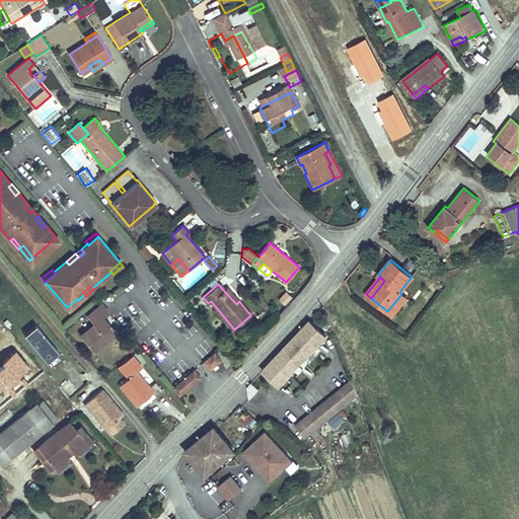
[(236,304),(239,301),(227,287),(223,290),(236,304)]
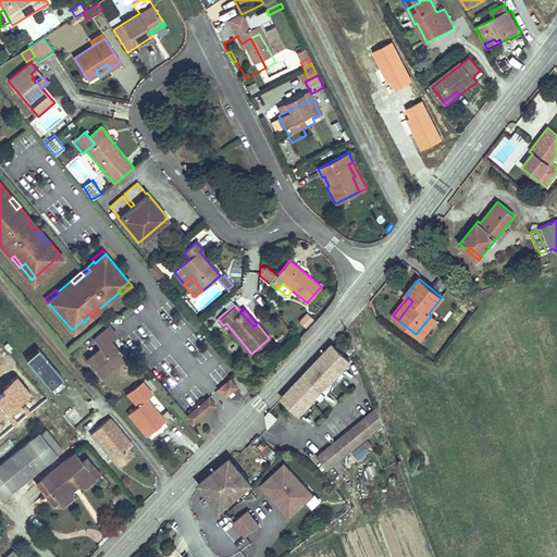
[(306,329),(314,320),(307,313),(299,322),(306,329)]
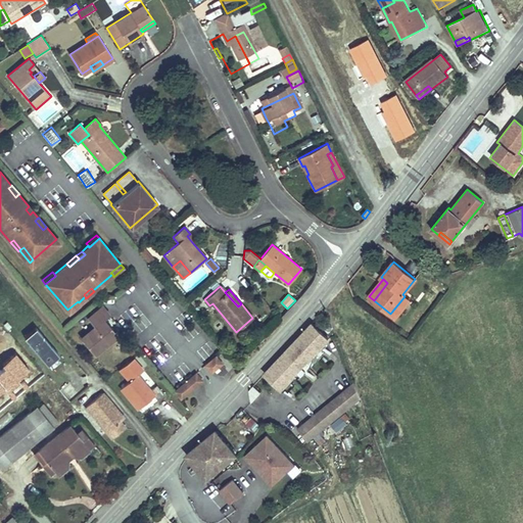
[(405,296),(390,314),(395,318),(410,300),(405,296)]
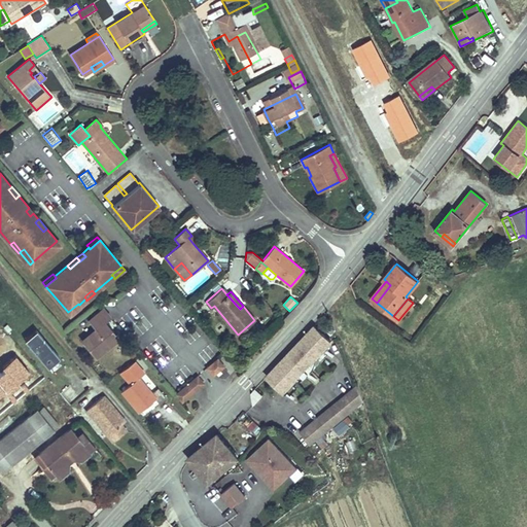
[(78,304),(68,312),(70,316),(81,307),(79,305),(78,304)]
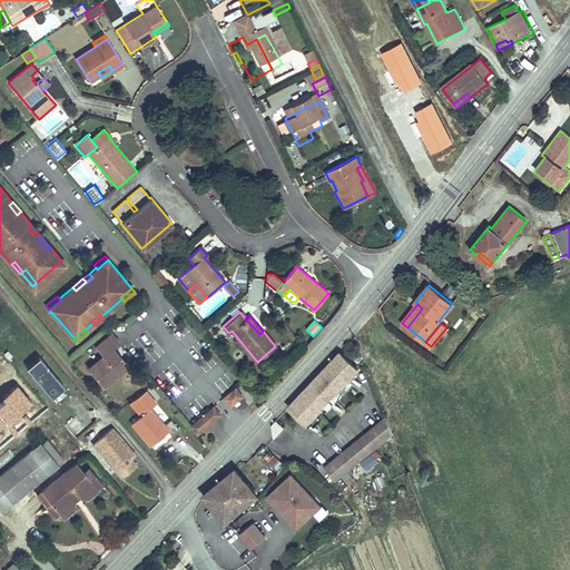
[(111,334),(96,346),(104,355),(89,369),(104,385),(127,366),(112,349),(119,343),(111,334)]
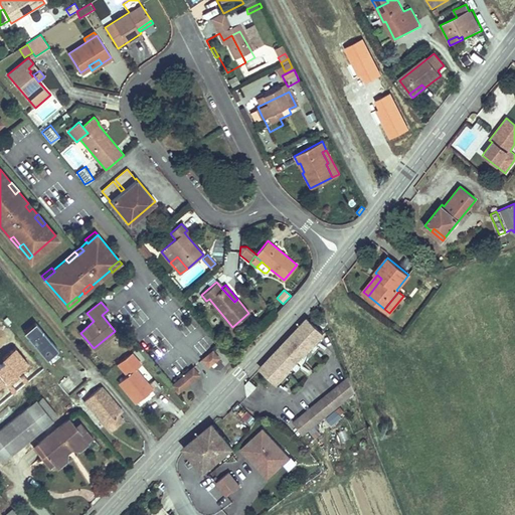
[(323,334),(307,319),(271,356),(261,367),(277,382),(279,380),(286,373),(287,372),(297,362),(297,361),(307,351),(309,349),(316,342),(323,334)]
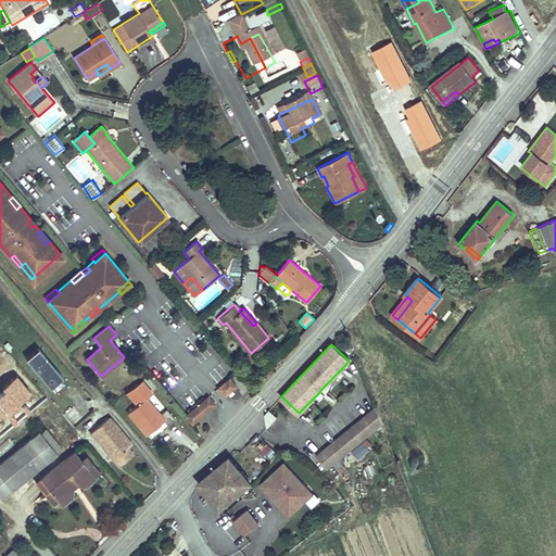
[(62,377),(38,348),(25,357),(50,387),(62,377)]
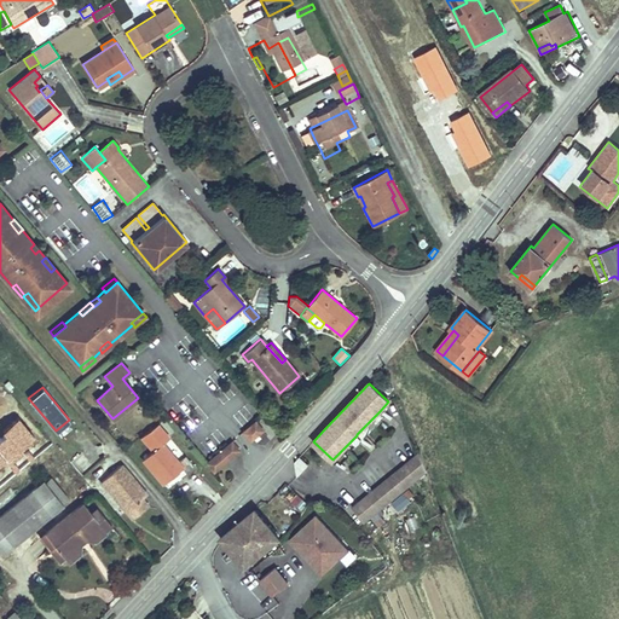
[(385,416),(380,411),(371,420),(377,424),(385,416)]
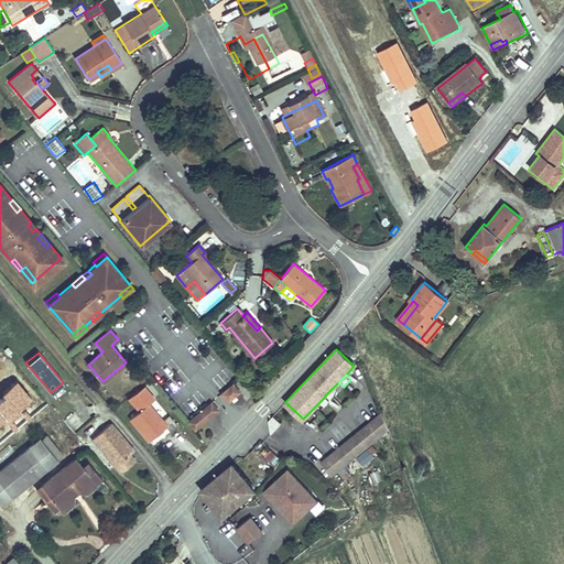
[(143,387),(149,392),(152,389),(158,394),(160,392),(150,381),(143,387)]
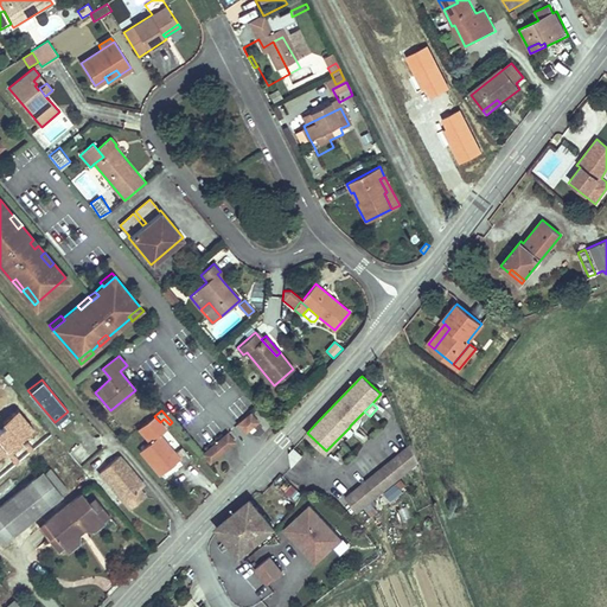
[(249,414),(237,423),(244,432),(256,421),(249,414)]
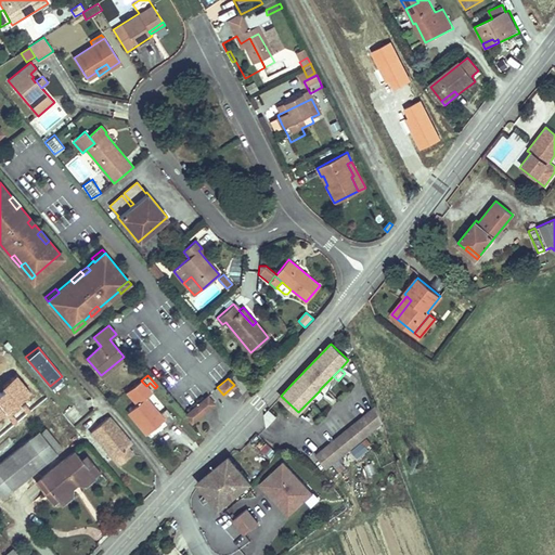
[(320,389),(325,395),(328,390),(331,387),(332,384),(333,381),(331,378),(320,389)]
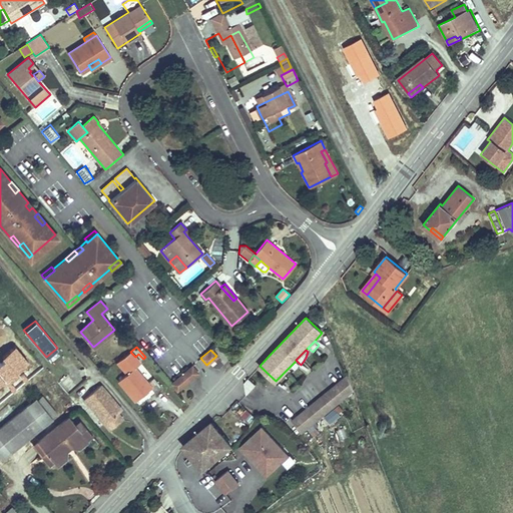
[(301,365),(296,361),(286,371),(288,372),(291,371),(294,370),(298,368),(301,365)]
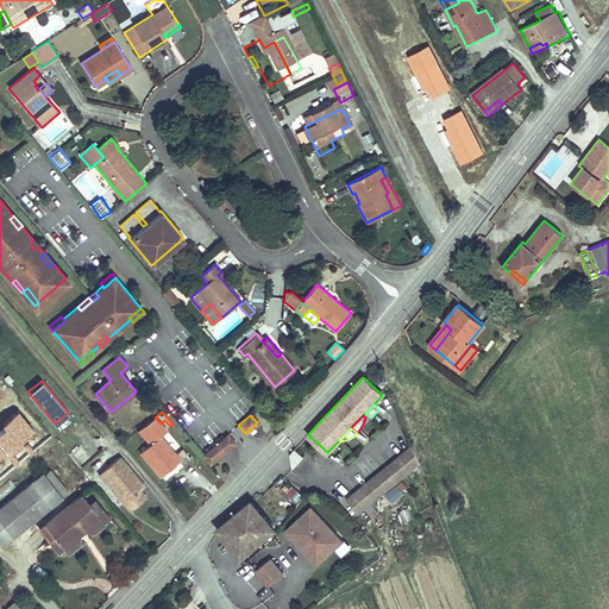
[(179,460),(174,454),(174,453),(158,435),(139,451),(159,476),(179,460)]
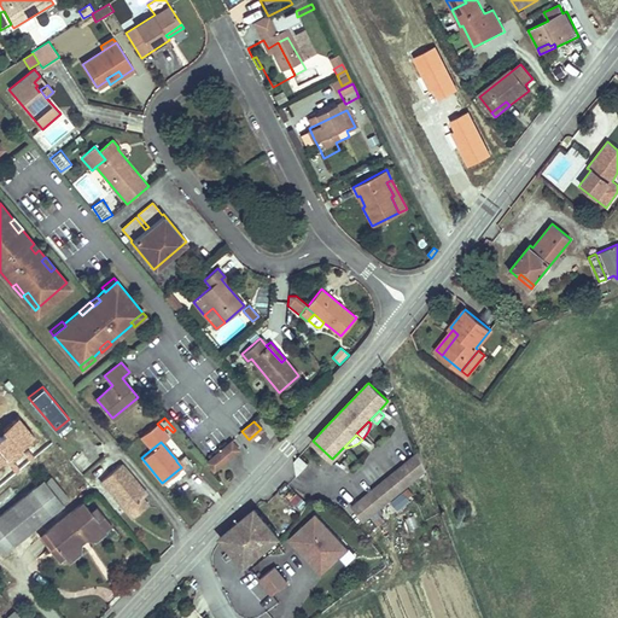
[(237,449),(229,442),(204,464),(211,471),(237,449)]
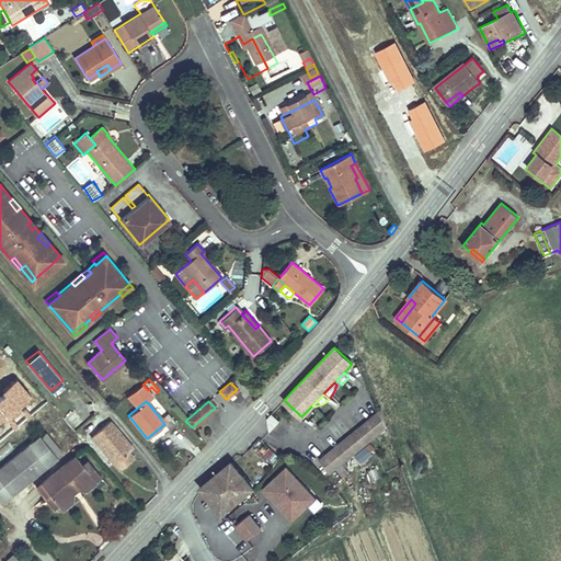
[(311,407),(304,414),(309,420),(317,412),(311,407)]
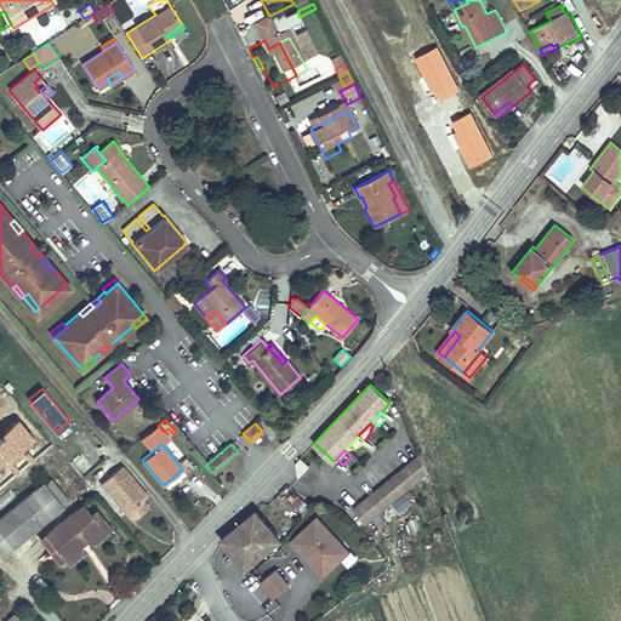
[(421,455),(353,508),(364,523),(428,472),(421,455)]
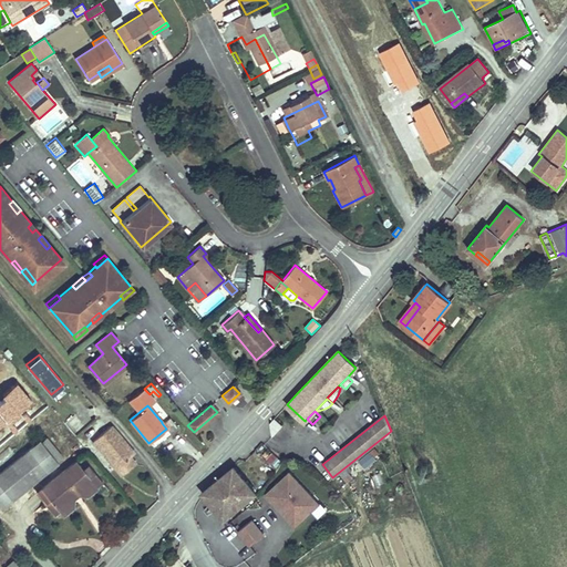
[(162,423),(166,429),(171,433),(177,428),(168,416),(162,422),(162,423)]
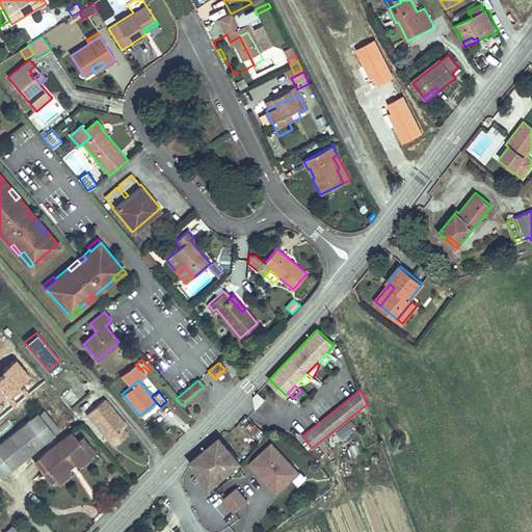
[(121,429),(125,426),(103,400),(87,413),(98,426),(100,424),(110,436),(108,437),(114,446),(126,436),(121,429)]
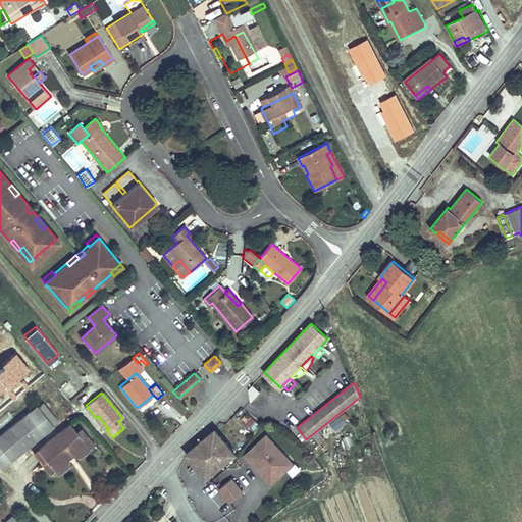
[(0,465),(1,467),(52,426),(36,406),(0,433),(0,465)]
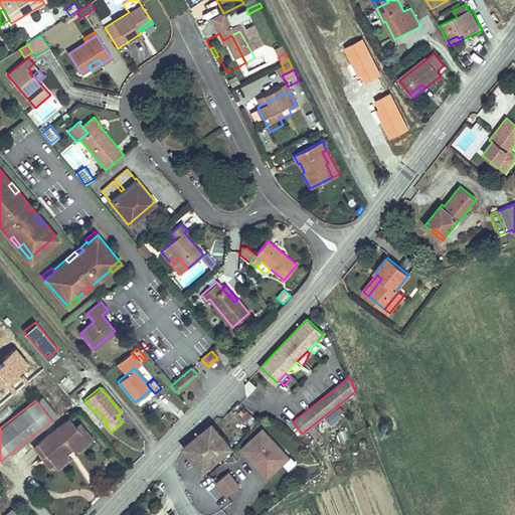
[(336,408),(326,417),(332,424),(342,416),(336,408)]
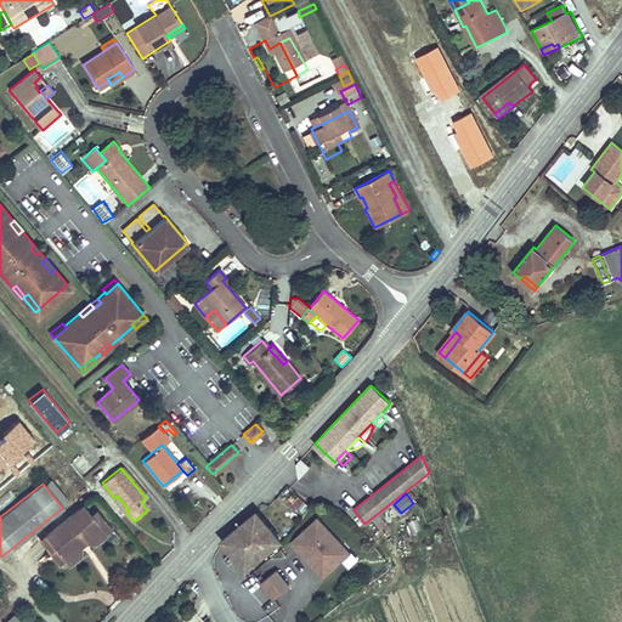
[(117,496),(114,498),(126,512),(129,510),(117,496)]
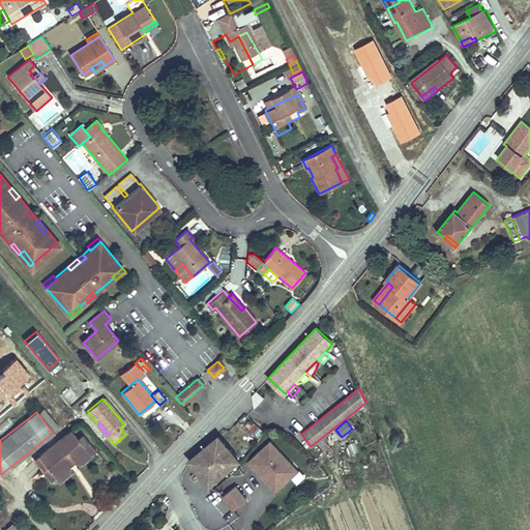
[(55,475),(64,468),(60,464),(71,454),(76,459),(85,450),(70,432),(39,457),(55,475)]
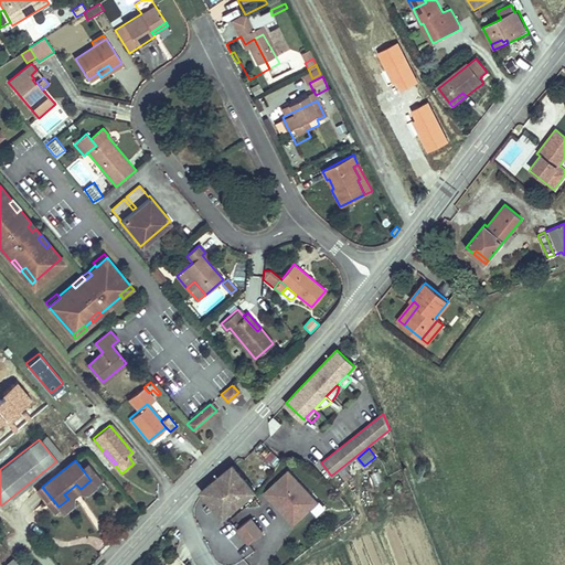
[(201,490),(223,515),(254,490),(233,465),(201,490)]
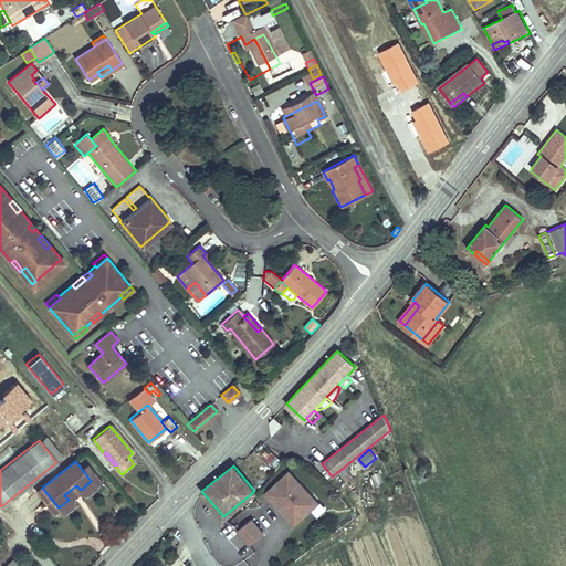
[(290,471),(265,493),(273,501),(275,499),(279,503),(278,506),(294,525),(311,510),(304,502),(312,495),(290,471)]
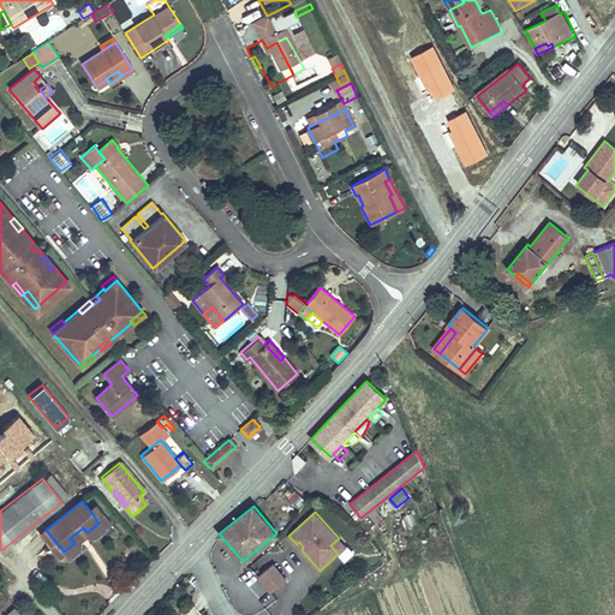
[(401,515),(405,526),(416,524),(412,512),(401,515)]
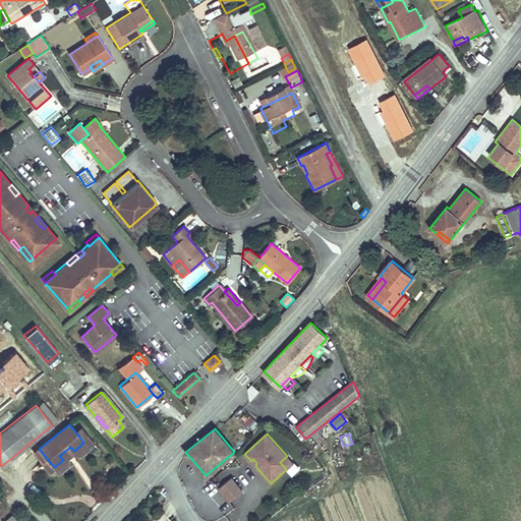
[(74,451),(70,454),(79,456),(89,449),(83,443),(74,451)]
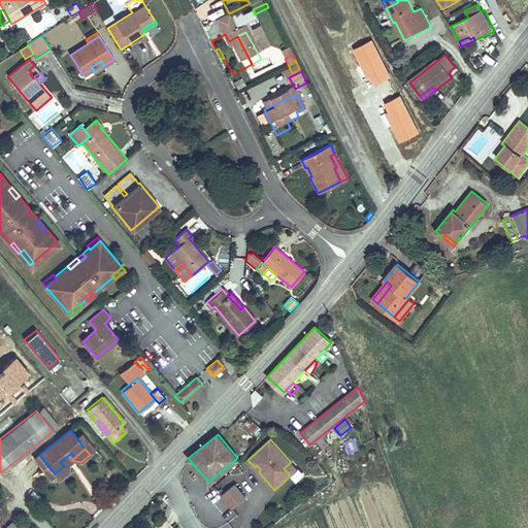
[(64,466),(68,463),(71,460),(75,457),(71,453),(60,462),(64,466)]
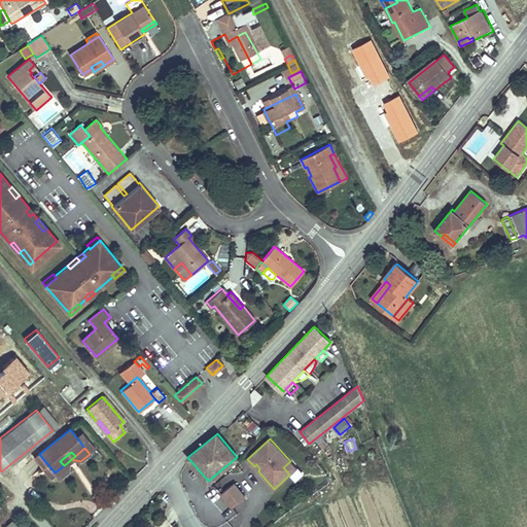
[(49,477),(55,472),(39,454),(34,458),(49,477)]
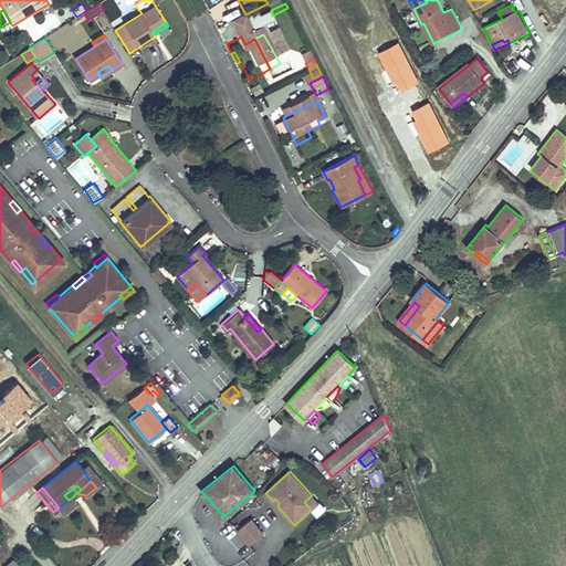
[(312,495),(304,502),(311,510),(318,503),(312,495)]
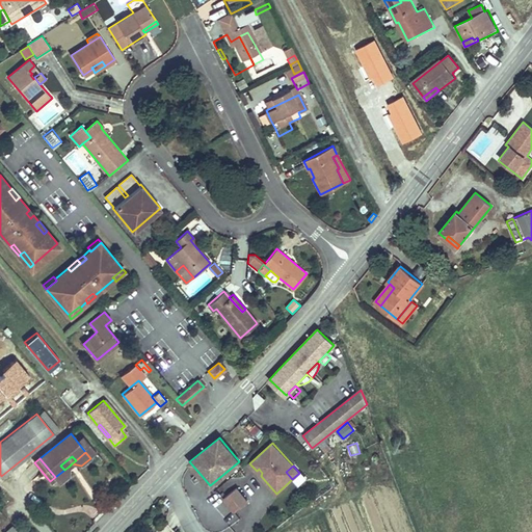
[(64,470),(55,477),(59,483),(69,475),(69,467),(64,470)]
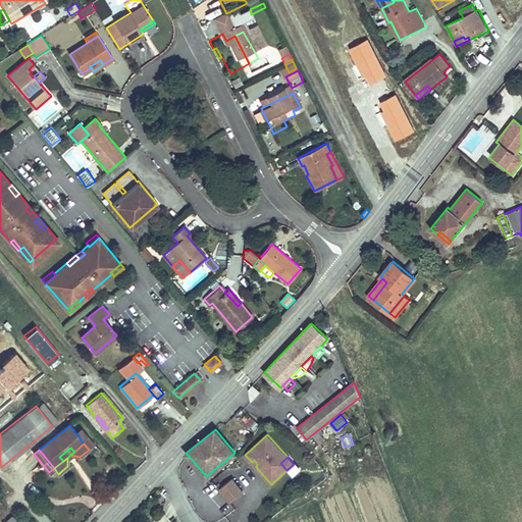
[(229,502),(243,491),(231,477),(218,487),(229,502)]
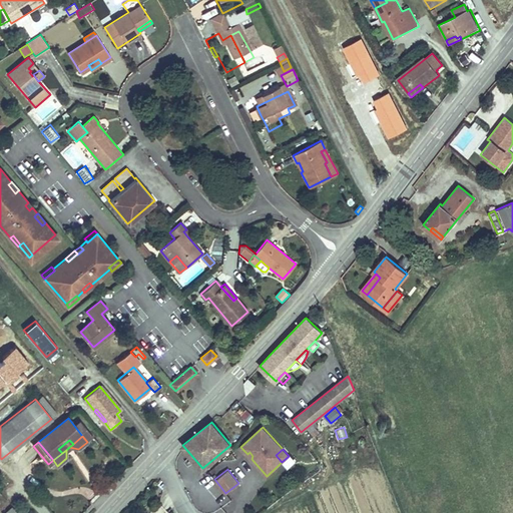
[(218,483),(210,488),(220,506),(227,501),(218,483)]
